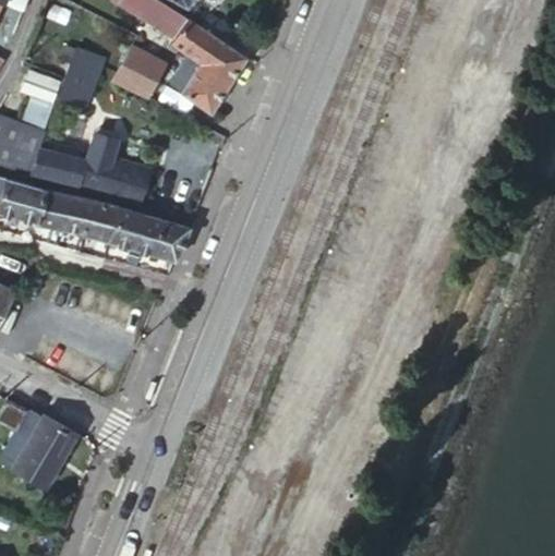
[(0,0),(0,2),(0,3),(20,12),(24,0),(0,0)]
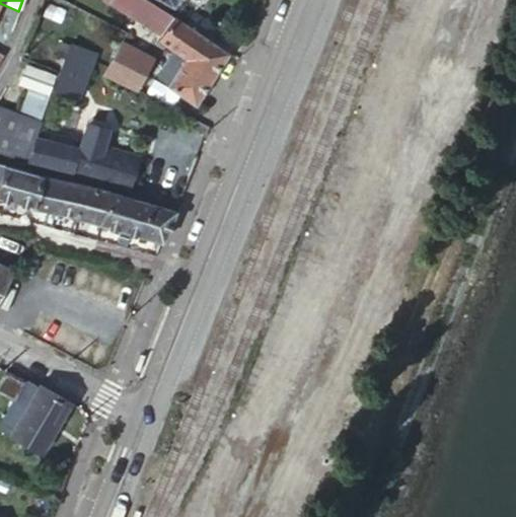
[(205,41),(190,29),(144,0),(105,0),(104,3),(163,41),(161,44),(190,62),(182,71),(174,66),(163,83),(172,88),(169,92),(197,109),(229,57),(205,41)]
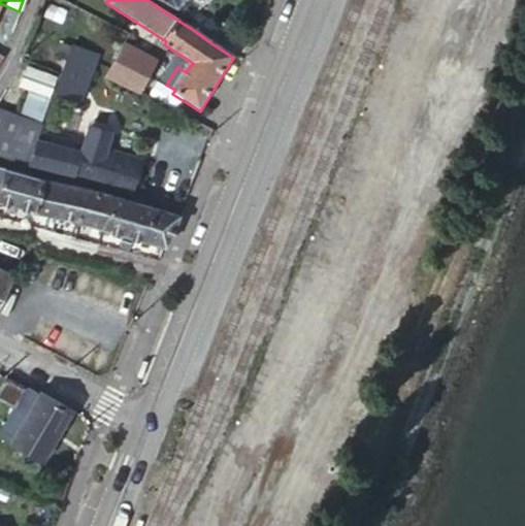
[(159,0),(175,8),(179,0),(159,0)]
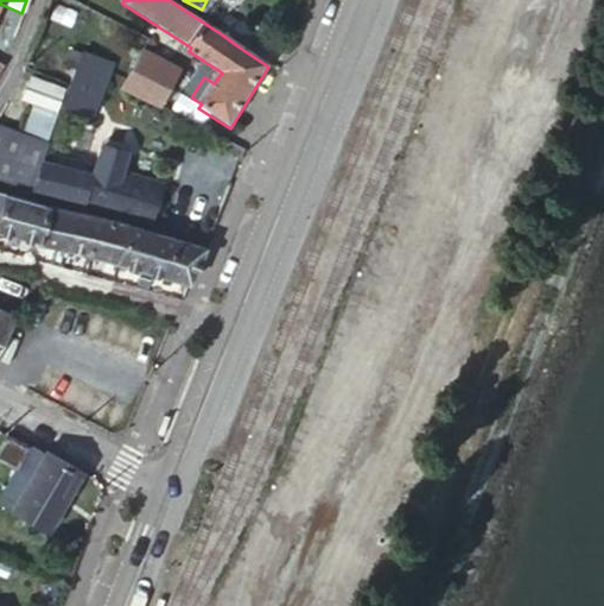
[(233,19),(222,35),(240,48),(250,32),(233,19)]
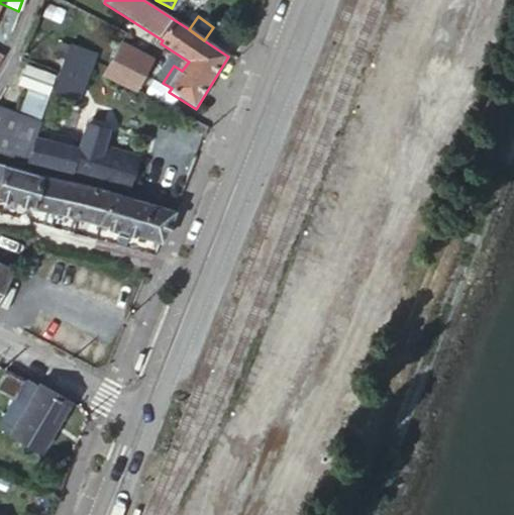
[(105,77),(138,95),(155,61),(121,43),(105,77)]
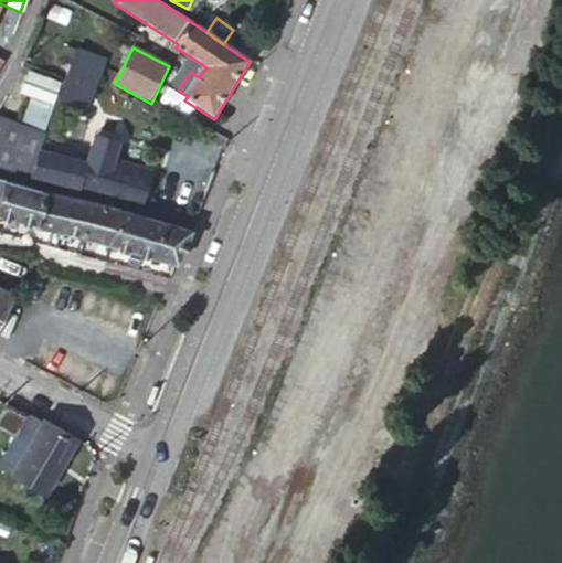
[(74,50),(57,99),(87,109),(104,61),(74,50)]
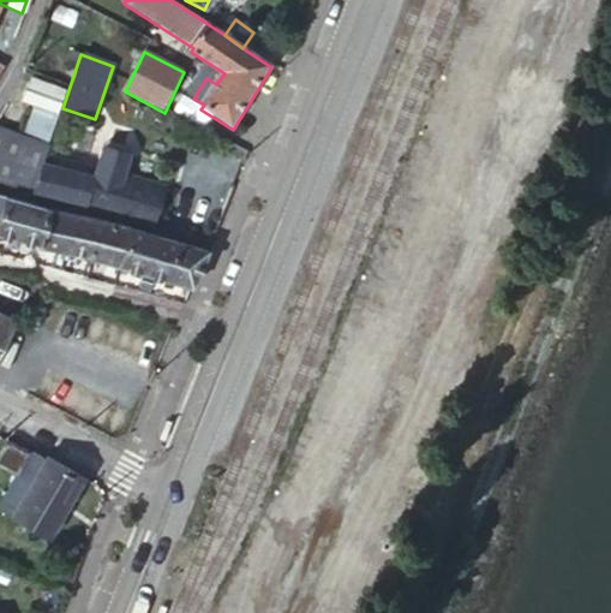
[(59,114),(66,90),(31,78),(22,101),(35,106),(25,131),(49,141),(59,114)]
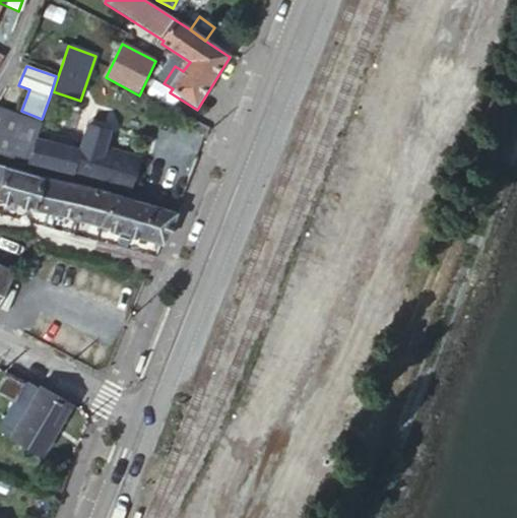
[(42,122),(0,104),(0,153),(28,162),(36,139),(42,122)]
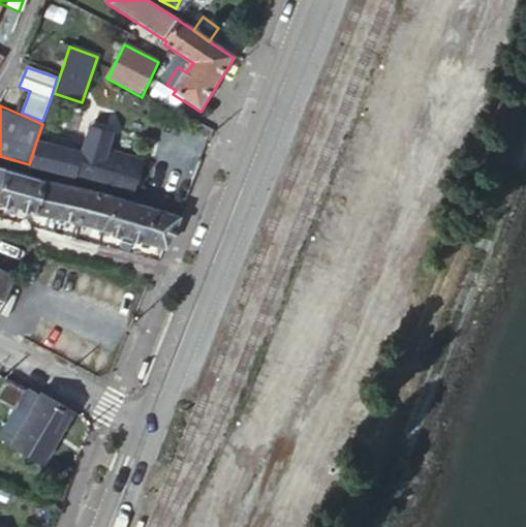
[(73,176),(134,195),(145,162),(109,152),(114,137),(88,129),(81,153),(73,176)]
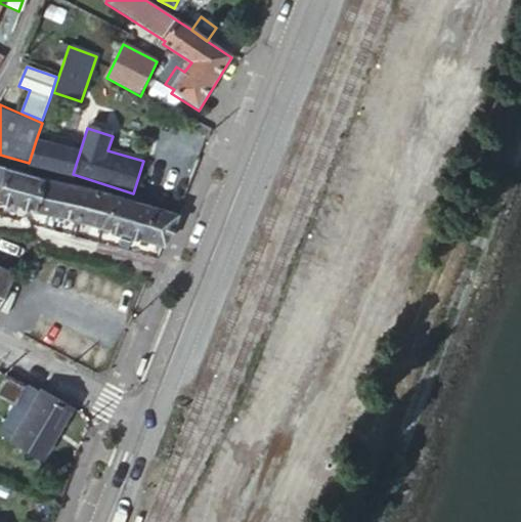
[(36,140),(29,163),(73,174),(80,151),(36,140)]
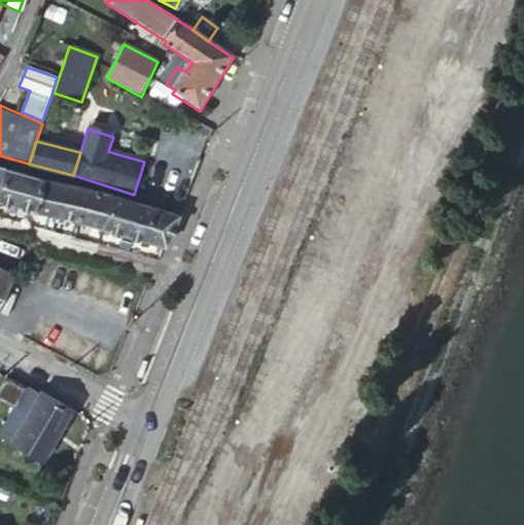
[(8,168),(3,168),(0,177),(0,184),(3,185),(0,195),(0,200),(34,209),(42,178),(8,168)]
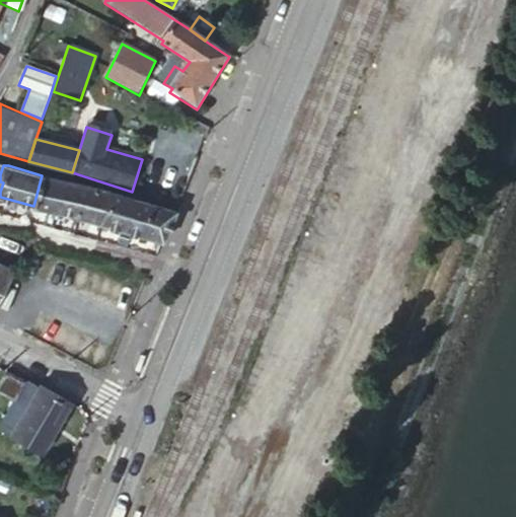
[(33,206),(60,213),(69,182),(42,175),(33,206)]
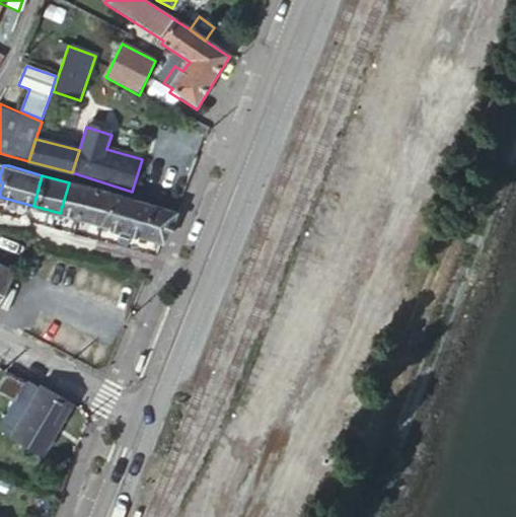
[(69,182),(60,213),(78,218),(81,219),(91,188),(69,182)]
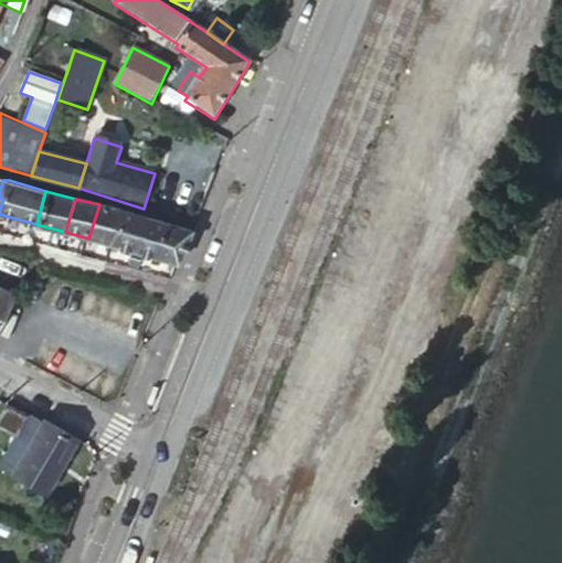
[(122,209),(99,204),(88,238),(113,245),(122,209)]
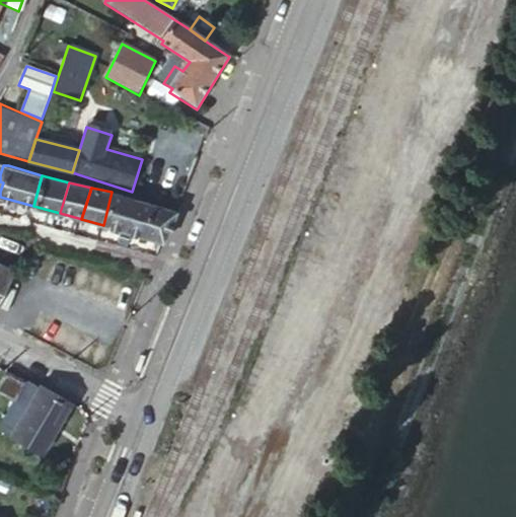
[(112,192),(103,225),(114,227),(123,230),(132,199),(112,192)]
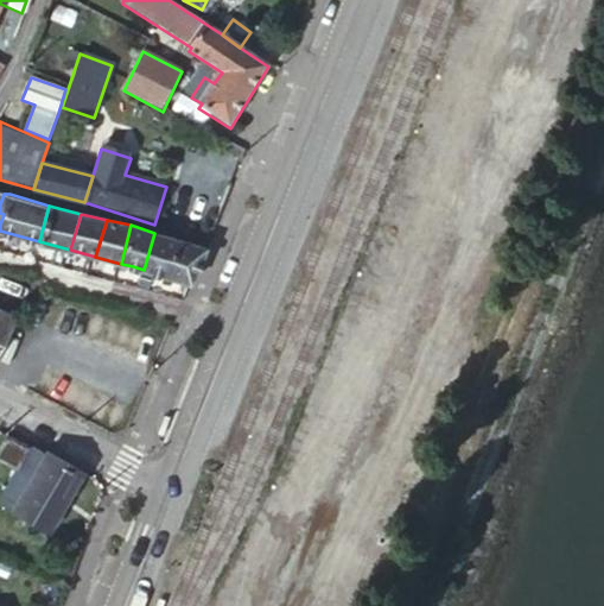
[(179,241),(154,233),(144,270),(167,277),(179,241)]
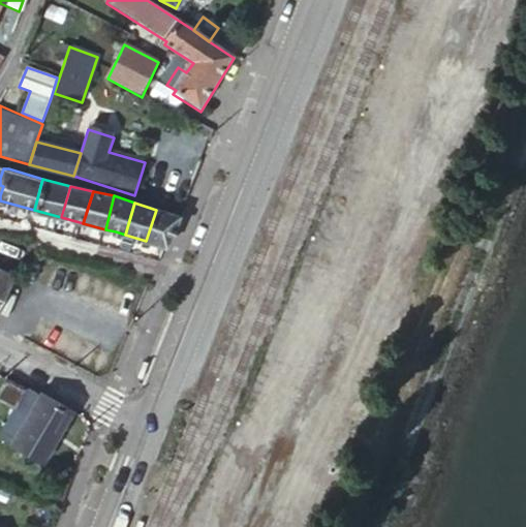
[(167,248),(180,217),(156,210),(146,241),(167,248)]
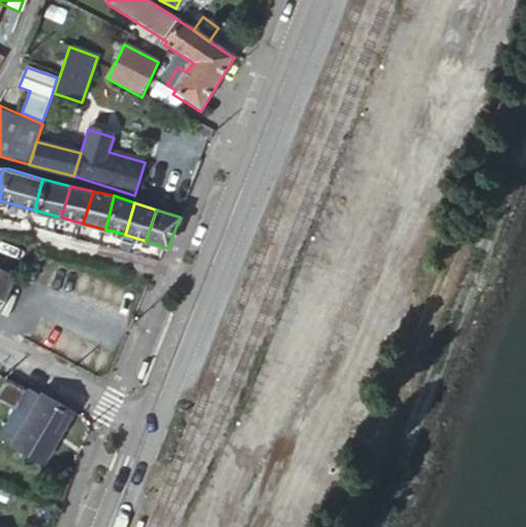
[(0,269),(0,310),(17,278),(0,269)]
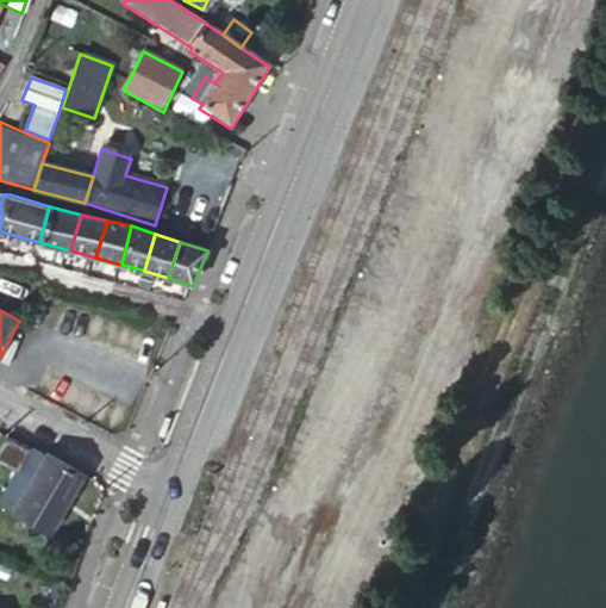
[(31,452),(10,440),(0,457),(0,467),(18,477),(31,452)]
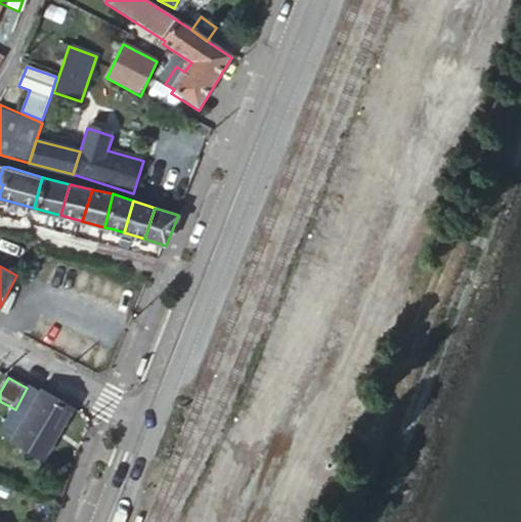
[(31,388),(7,437),(11,439),(44,457),(48,458),(73,406),(43,391),(42,393),(31,388)]
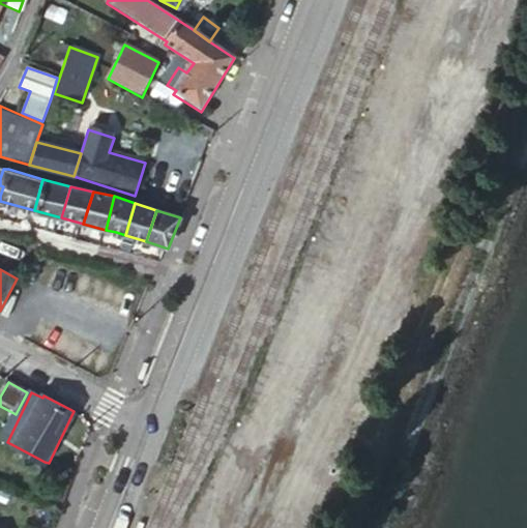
[(45,462),(11,444),(1,461),(34,479),(45,462)]
